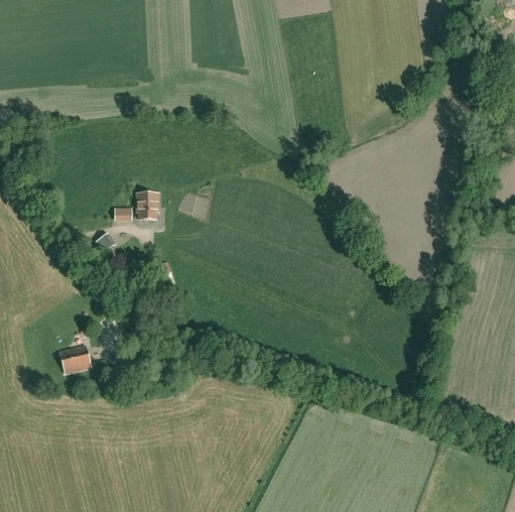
[(496,5),(494,19),(503,20),(503,14),(509,15),(511,0),(490,0),(490,4),(496,5)]
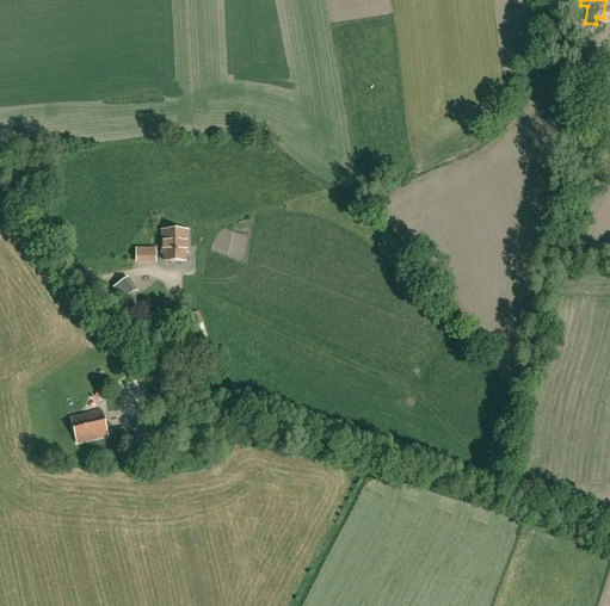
[(164,249),(164,258),(183,258),(183,249),(185,249),(185,227),(161,227),(161,249),(164,249)]
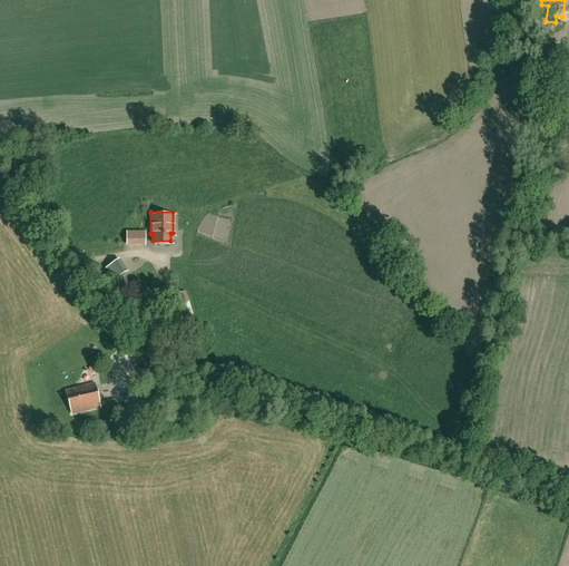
[(126,241),(144,241),(144,230),(126,230),(126,241)]
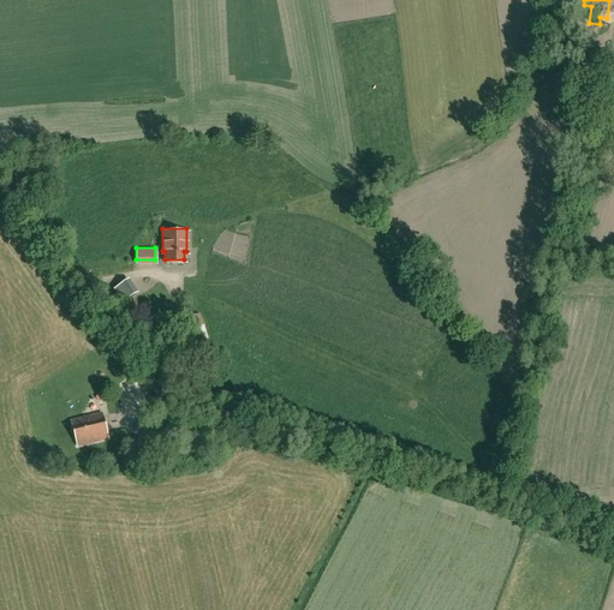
[(130,293),(121,299),(136,320),(144,314),(130,293)]
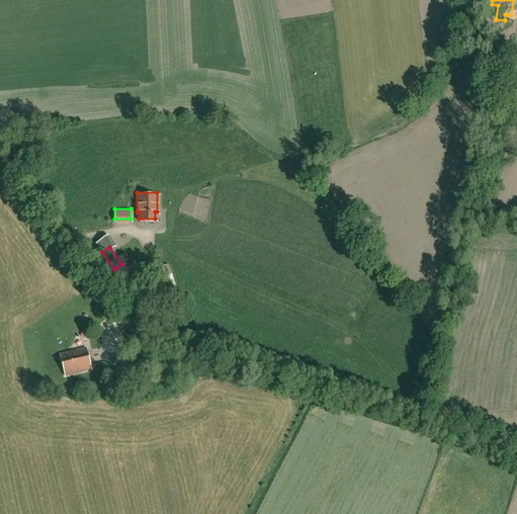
[(164,273),(171,271),(168,261),(161,264),(164,273)]
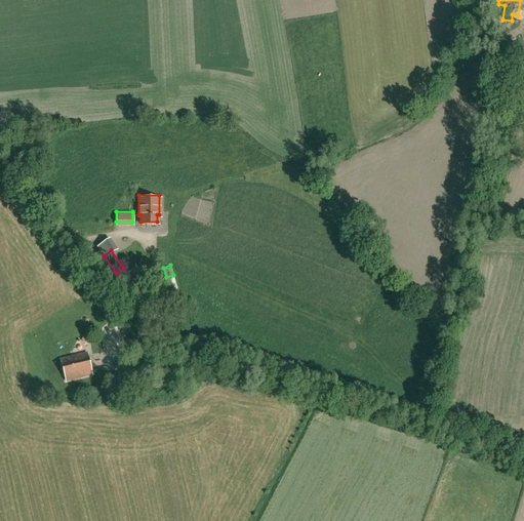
[(86,349),(59,356),(65,377),(91,371),(86,349)]
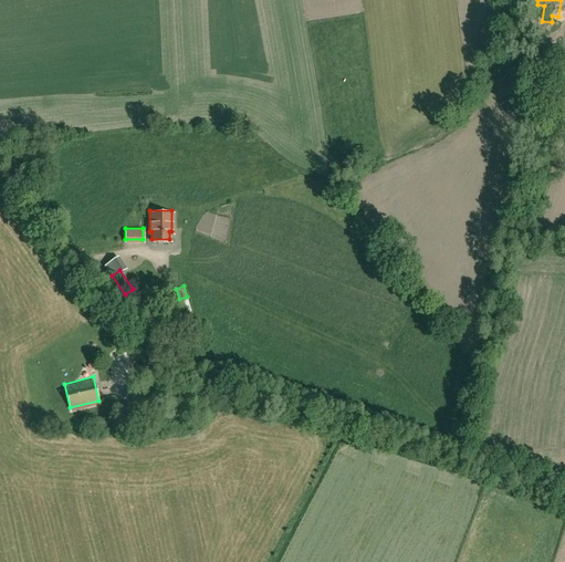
All buildings are outlined.
